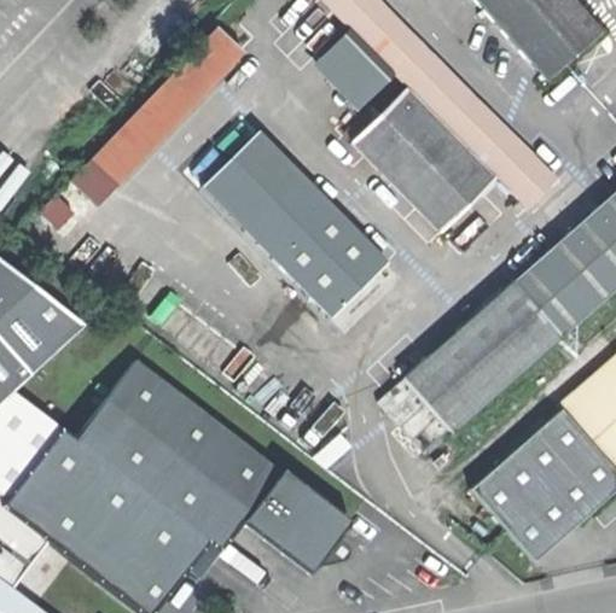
[(326,0),(410,85),(352,140),(441,231),(500,176),(530,208),(559,179),(382,0),(326,0)]
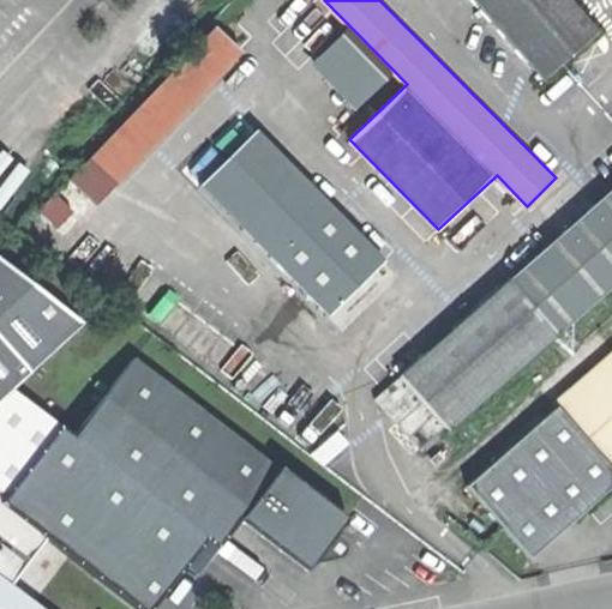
[(475,0),(541,76),(594,24),(574,0),(475,0)]
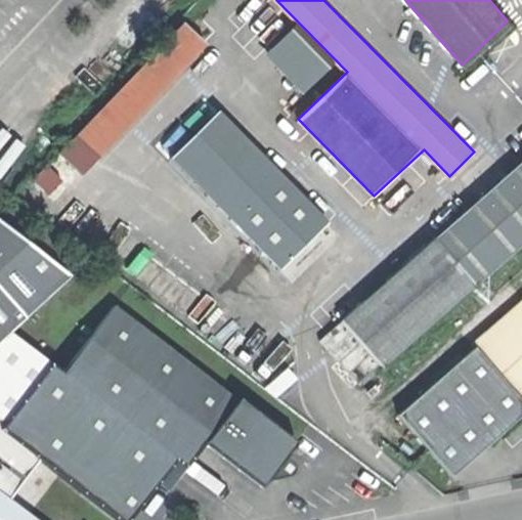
[(206,43),(183,23),(75,133),(98,156),(206,43)]
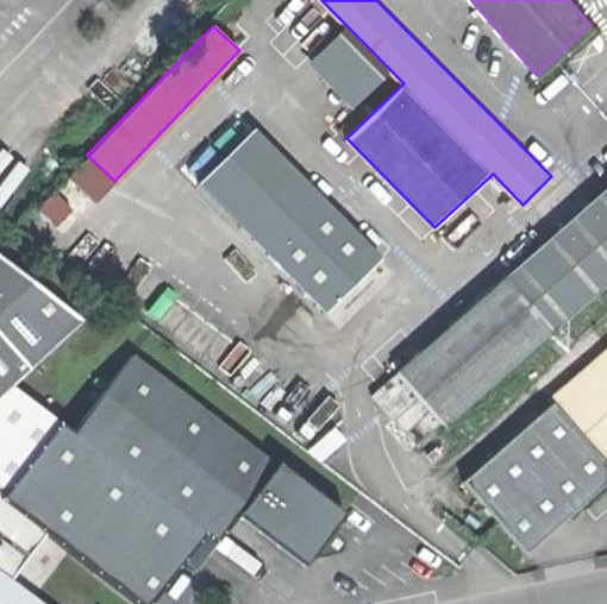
[(313,56),(358,101),(382,77),(338,32),(313,56)]
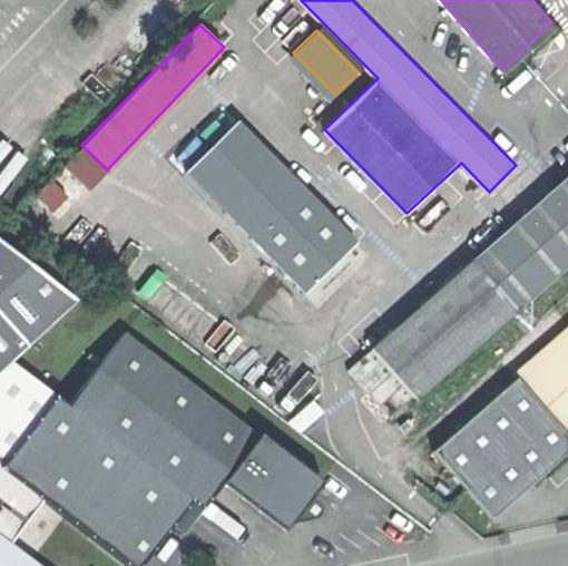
[(277,159),(236,120),(186,169),(224,210),(277,159)]
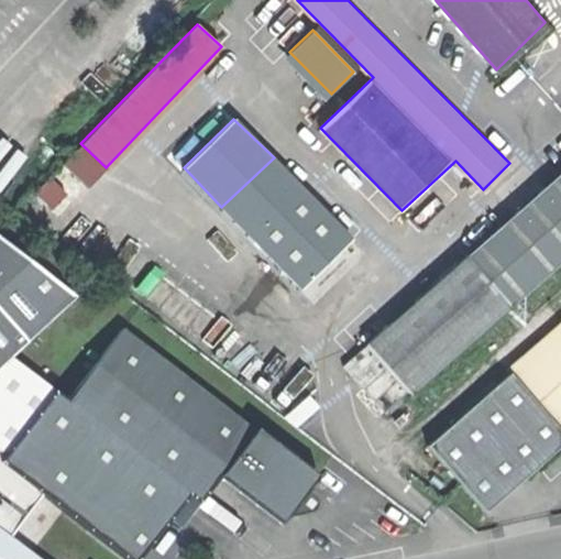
[(352,239),(274,157),(221,207),(299,289),(352,239)]
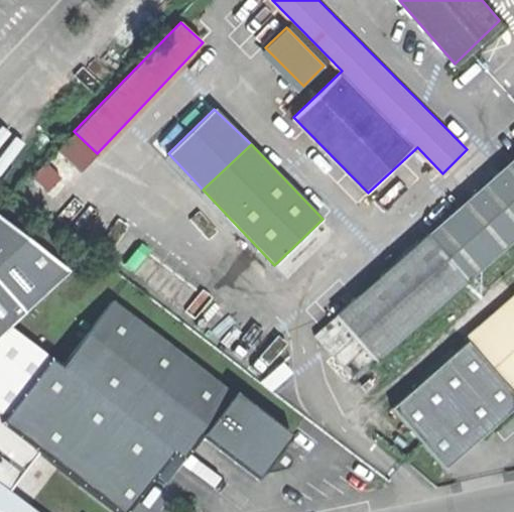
[(513,159),(315,336),(353,377),(374,359),(377,362),(513,241),(513,159)]
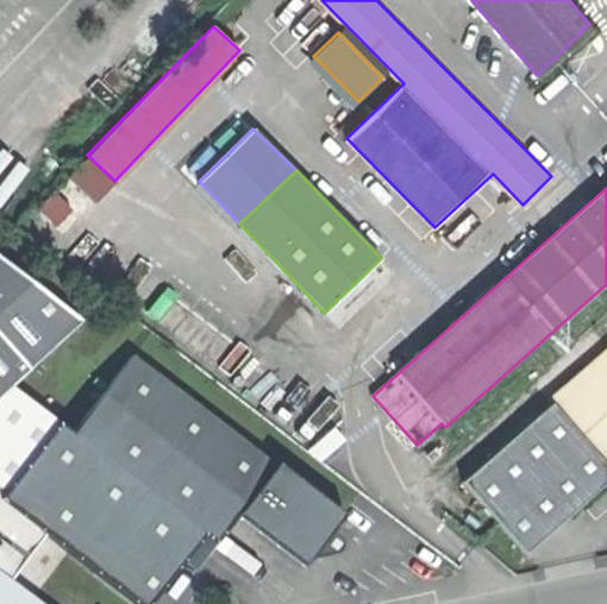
[(48,533),(139,603),(151,603),(186,559),(206,532),(217,541),(239,510),(306,560),(311,555),(338,548),(342,545),(344,540),(342,535),(335,528),(346,514),(136,353),(74,429),(12,382),(85,320),(0,253),(0,485),(8,486),(0,496),(48,533)]
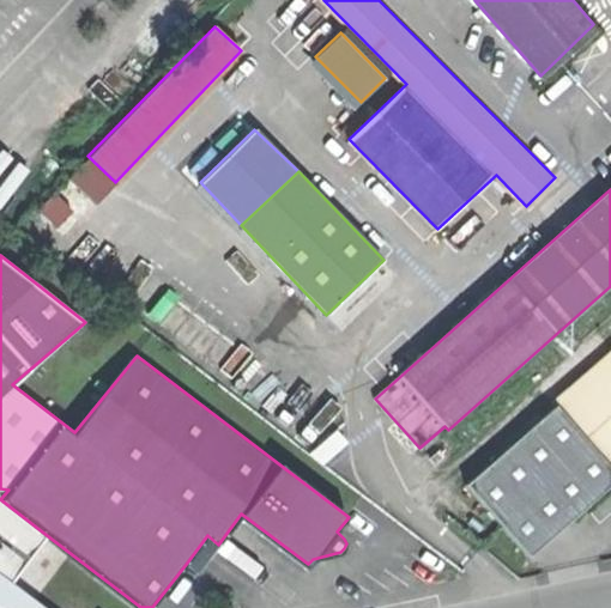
[(610,353),(556,401),(560,406),(467,484),(531,558),(610,487),(610,353)]
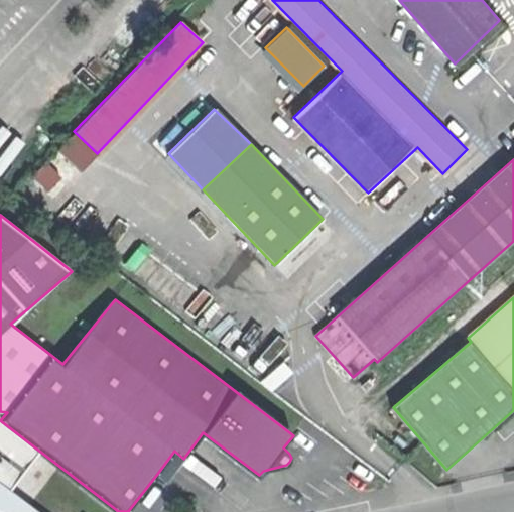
[(0,481),(10,490),(40,452),(0,420),(7,412),(0,411),(0,481)]
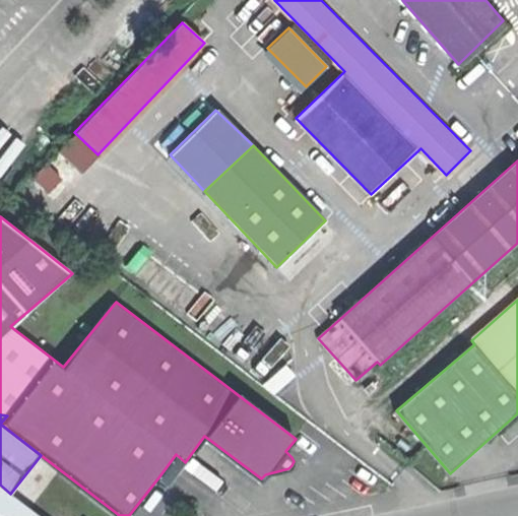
[(168,485),(185,462),(176,454),(158,477),(168,485)]
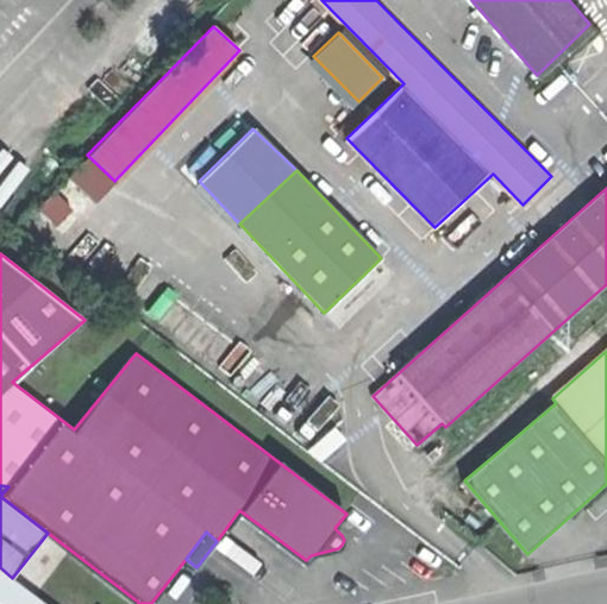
[(47,603),(12,578),(0,567),(0,603),(47,603)]
